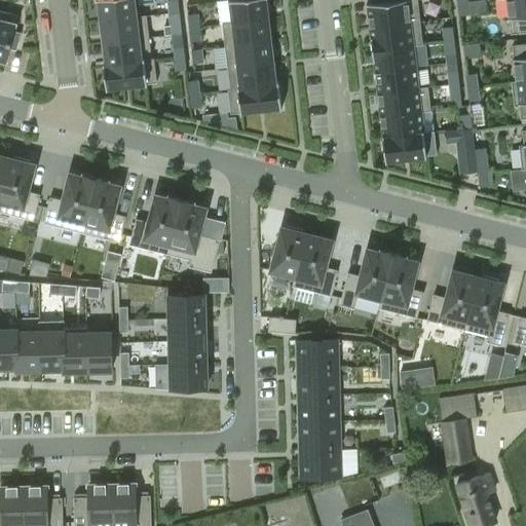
[(97,0),(100,21),(137,16),(137,15),(134,0),(97,0)]
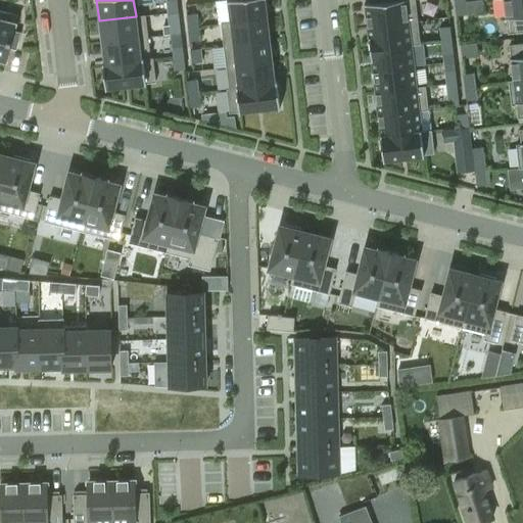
[(167,0),(169,12),(178,11),(177,0),(167,0)]
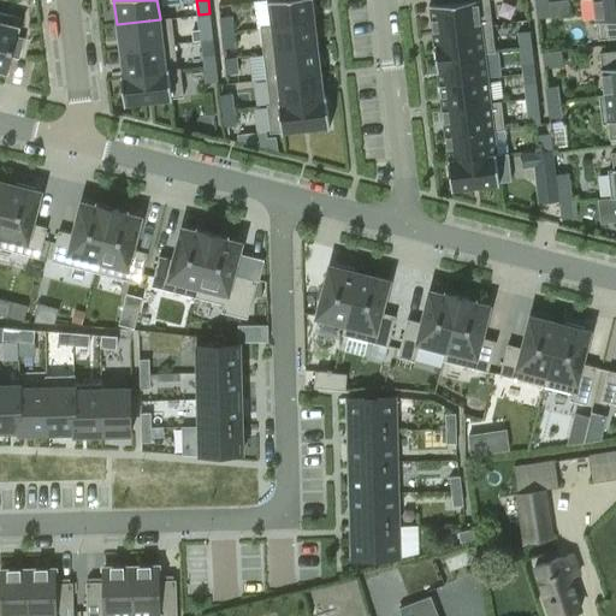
[(268,1),(272,25),(272,27),(314,21),(311,0),(266,0),(267,1),(268,1)]
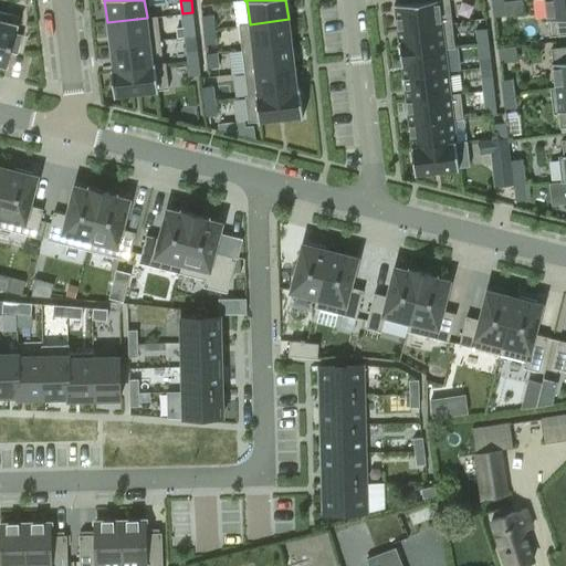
[(398,29),(452,23),(449,0),(420,0),(421,1),(394,4),(394,7),(396,6),(398,29)]
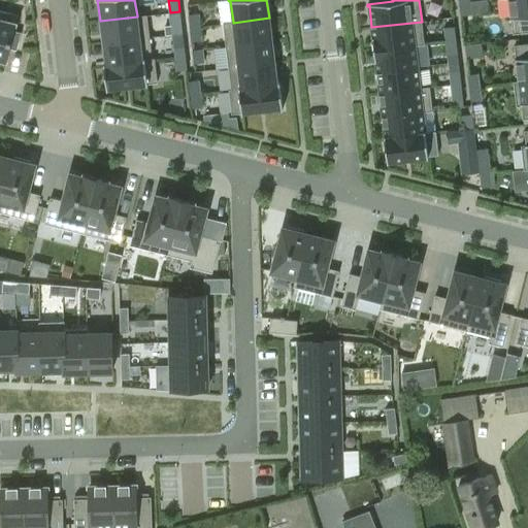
[(477,0),(469,1),(459,2),(461,17),(488,13),(485,0),(477,0)]
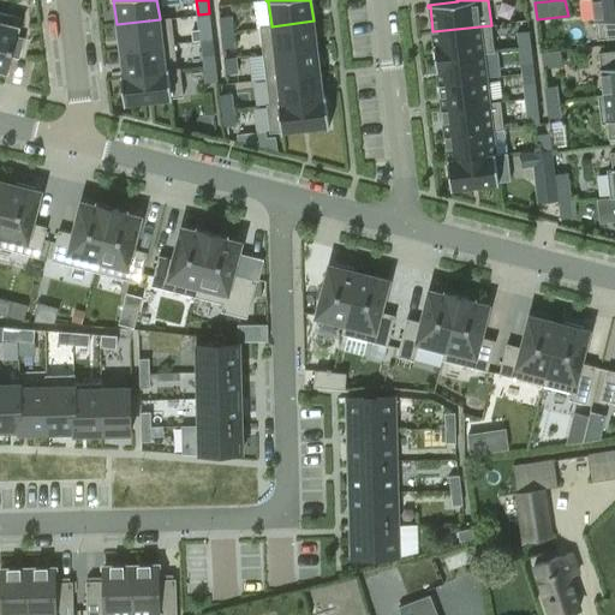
[(614,0),(592,0),(595,21),(593,21),(593,23),(596,23),(597,39),(614,36),(614,0)]
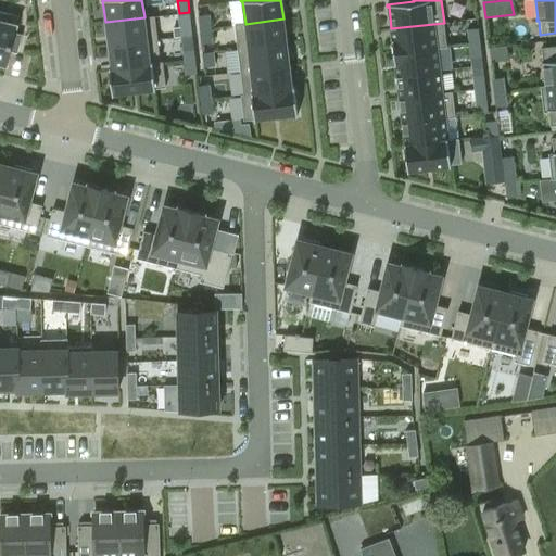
[(0,61),(7,63),(9,52),(16,54),(21,35),(14,33),(19,15),(0,10),(0,61)]
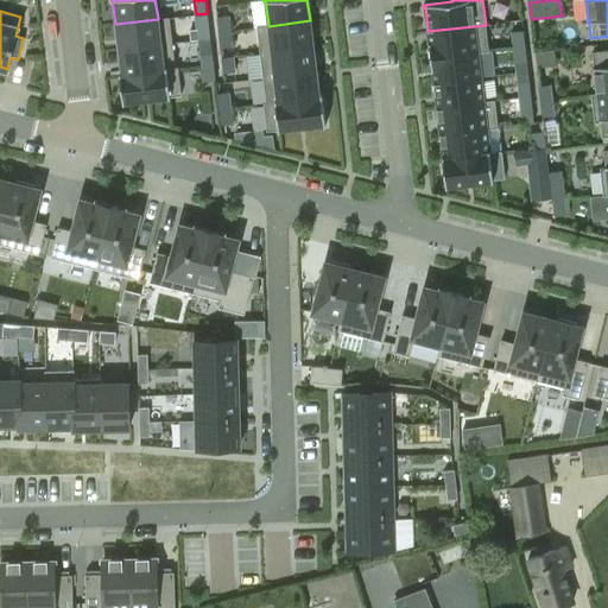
[(209,29),(207,13),(196,14),(197,30),(209,29)]
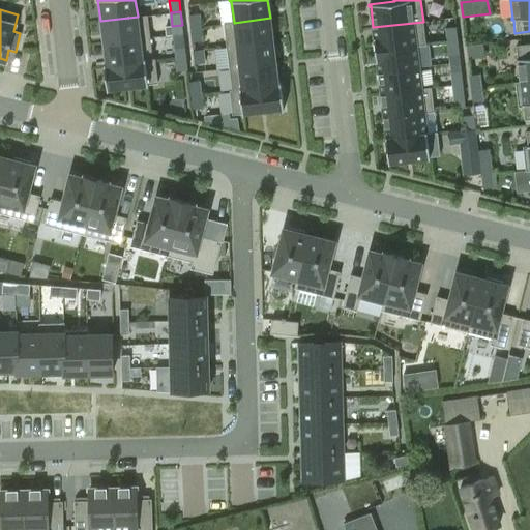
[(190,28),(201,26),(200,13),(188,15),(190,28)]
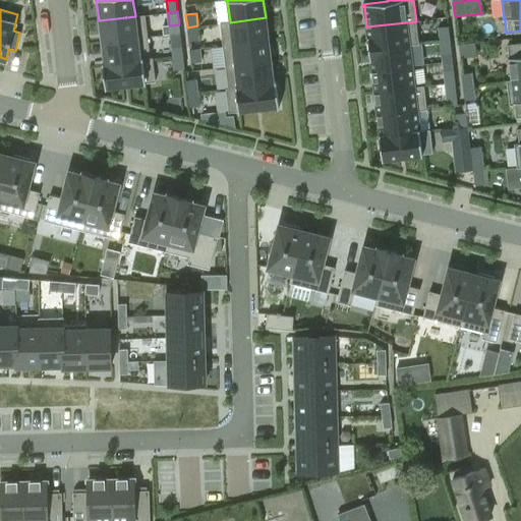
[(135,16),(99,20),(102,43),(148,37),(145,14),(135,15),(135,16)]
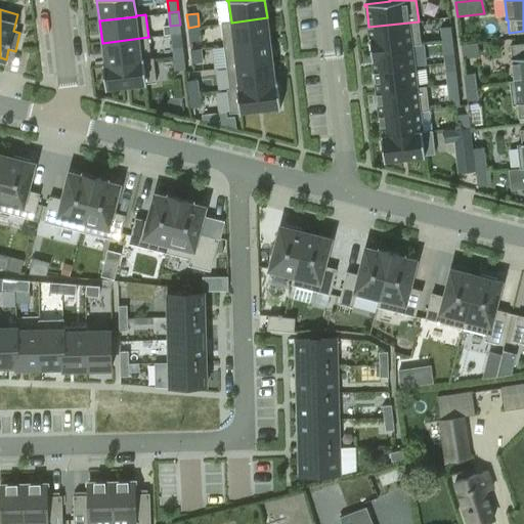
[(221,23),(224,45),(269,40),(267,17),(231,23),(231,22),(221,23)]
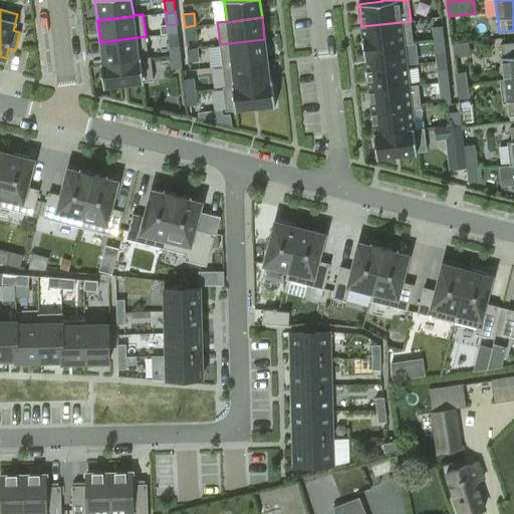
[(413,42),(411,21),(361,26),(362,36),(363,48),(404,43),(404,44),(413,42)]
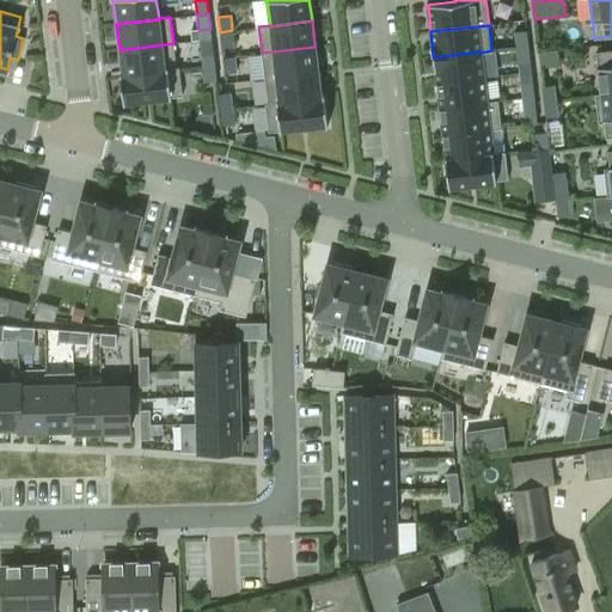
[(233,47),(232,30),(220,32),(221,48),(233,47)]
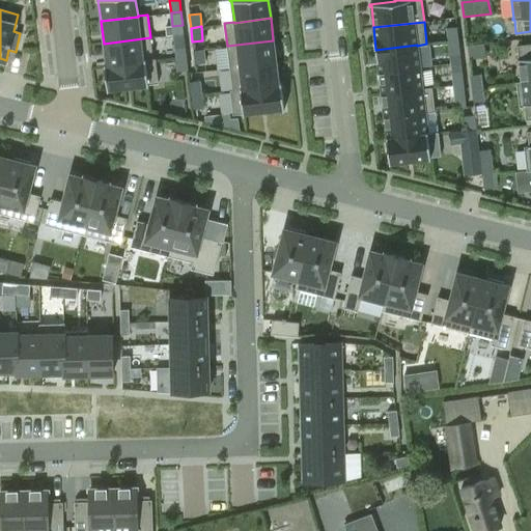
[(446,27),(448,42),(458,39),(456,26),(446,27)]
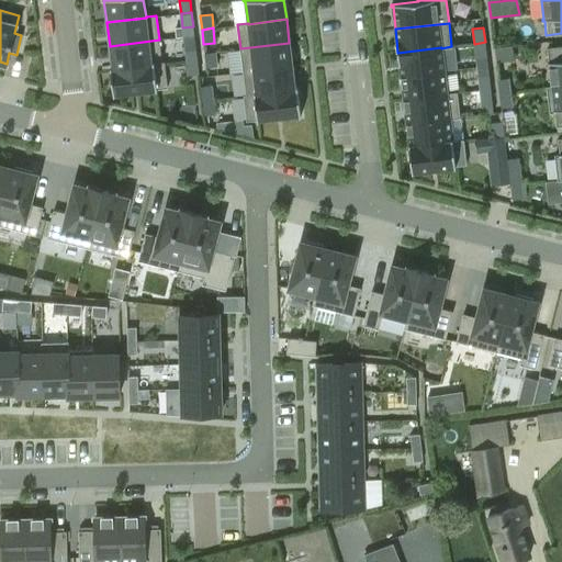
[(161,63),(159,40),(110,46),(112,68),(113,69),(161,64),(161,63)]
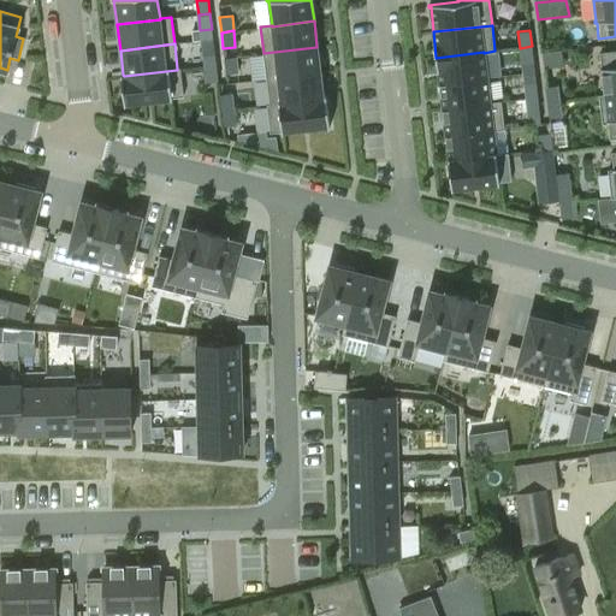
[(532,46),(520,48),(521,63),(533,61),(532,46)]
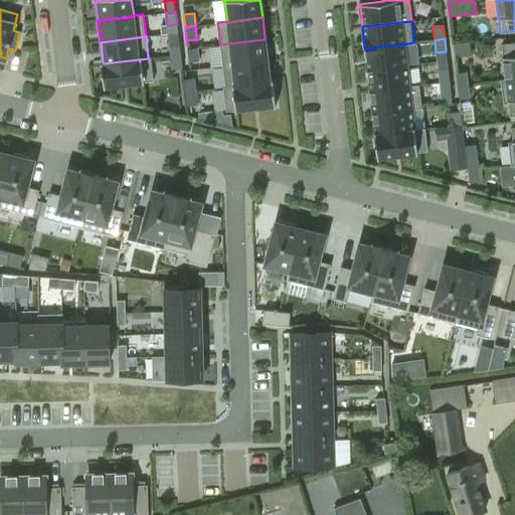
[(222,66),(268,60),(265,39),(220,44),(222,66)]
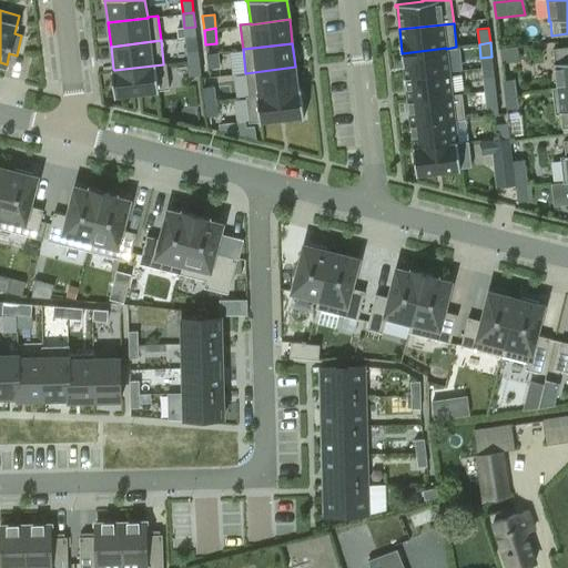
[(507,60),(525,57),(521,43),(504,47),(507,60)]
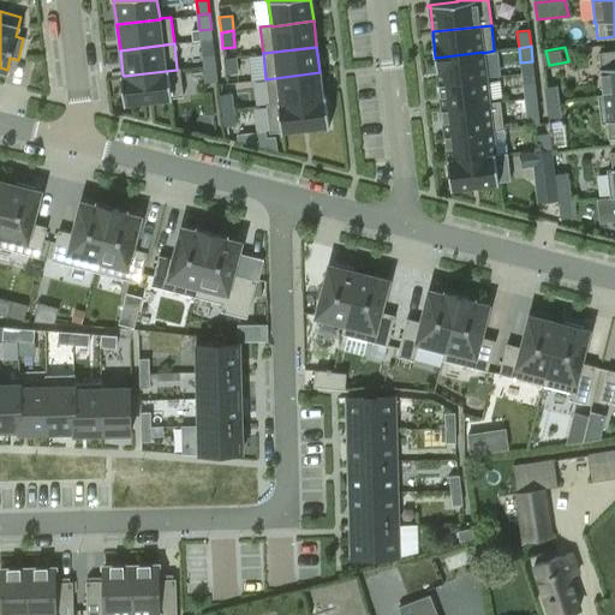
[(202,52),(204,66),(216,65),(214,49),(202,52)]
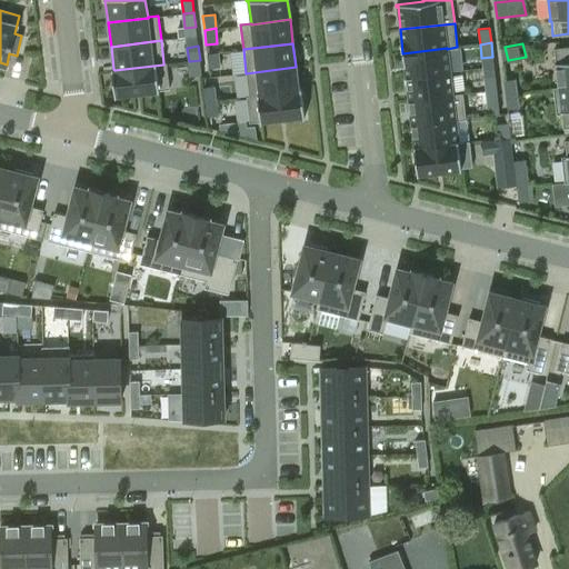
[(405,67),(406,77),(449,72),(462,70),(460,47),(457,47),(447,49),(447,48),(402,53),(403,67),(405,67)]
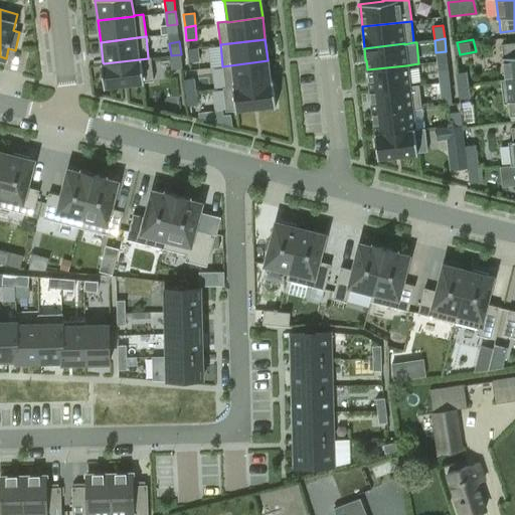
[(503,59),(506,79),(506,80),(514,78),(514,42),(502,44),(503,57),(502,57),(502,59),(503,59)]
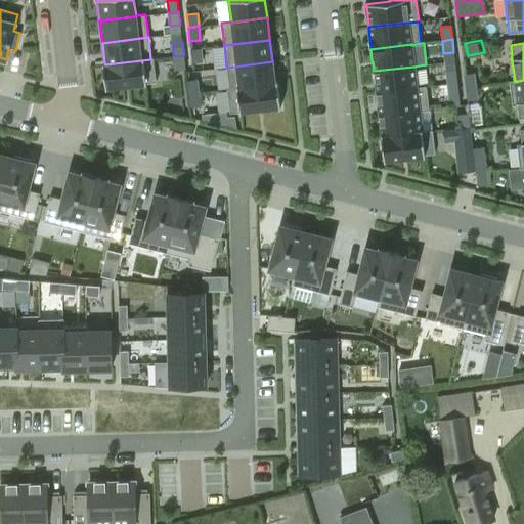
[(201,48),(190,49),(192,62),(203,61),(201,48)]
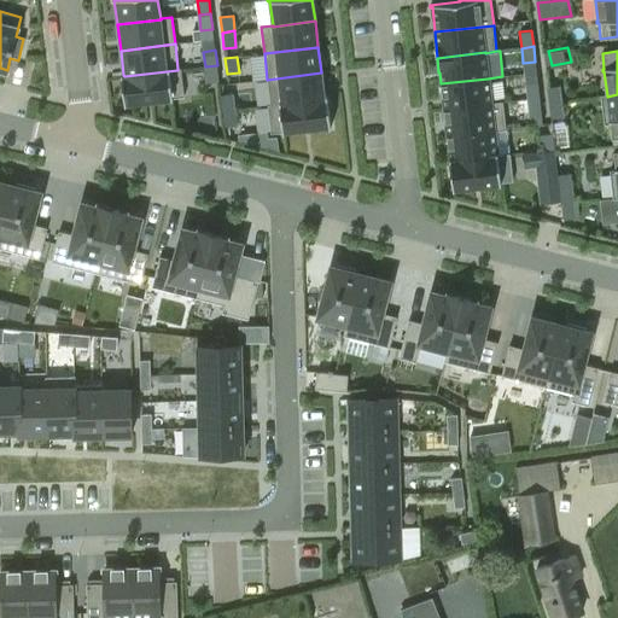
[(217,65),(205,66),(207,82),(219,81),(217,65)]
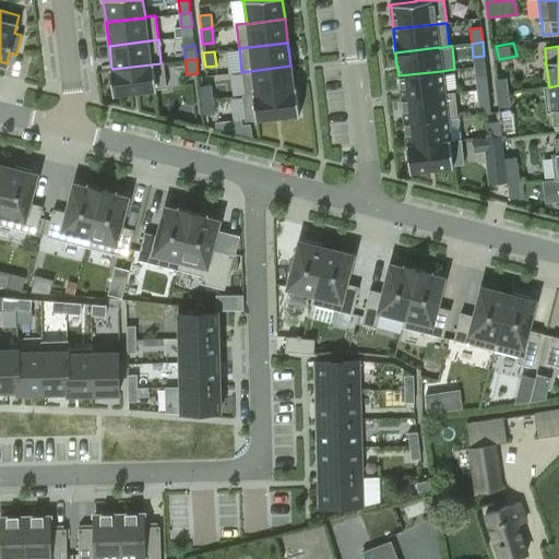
[(113,69),(111,68),(110,69),(110,67),(109,67),(113,95),(114,95),(114,94),(155,88),(155,91),(156,91),(156,88),(166,87),(164,62),(161,62),(161,63),(113,69)]
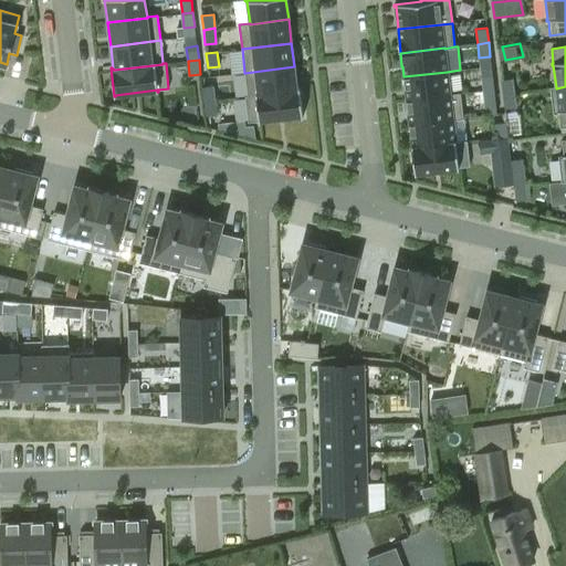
[(297,90),(294,66),(244,73),(248,96),(297,91),(297,90)]
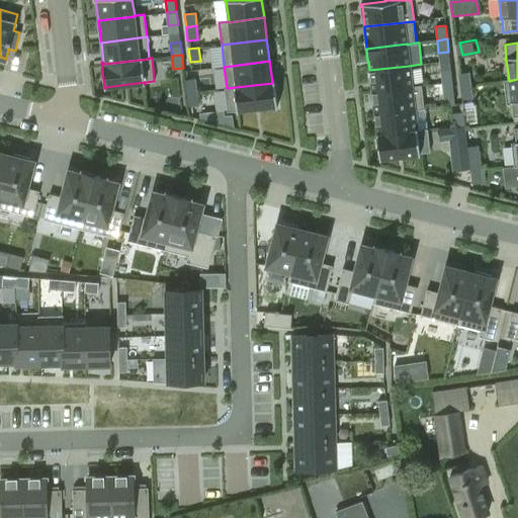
[(409,66),(369,70),(372,92),(412,87),(409,66)]
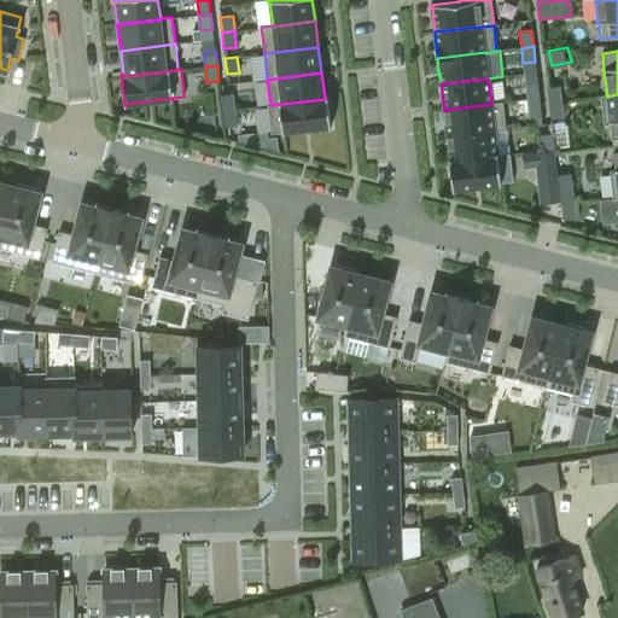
[(528,100),(540,98),(537,82),(526,83),(528,100)]
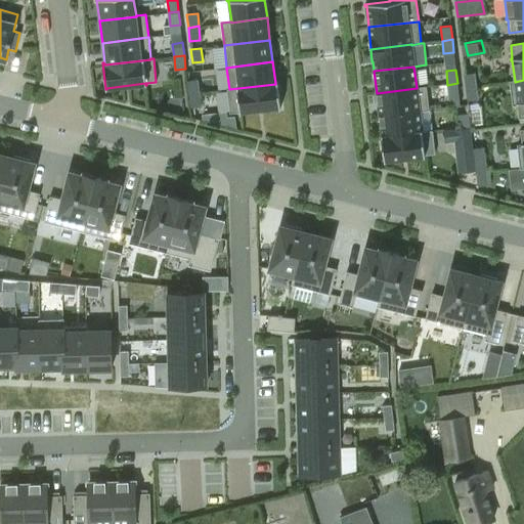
[(464,74),(466,87),(476,86),(474,73),(464,74)]
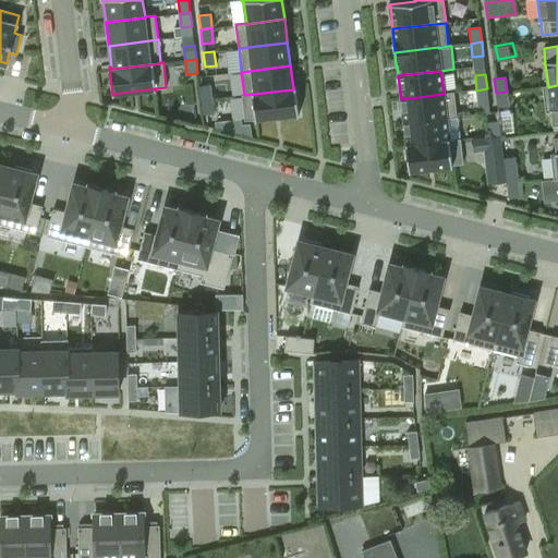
[(210,85),(199,86),(201,100),(211,99),(210,85)]
